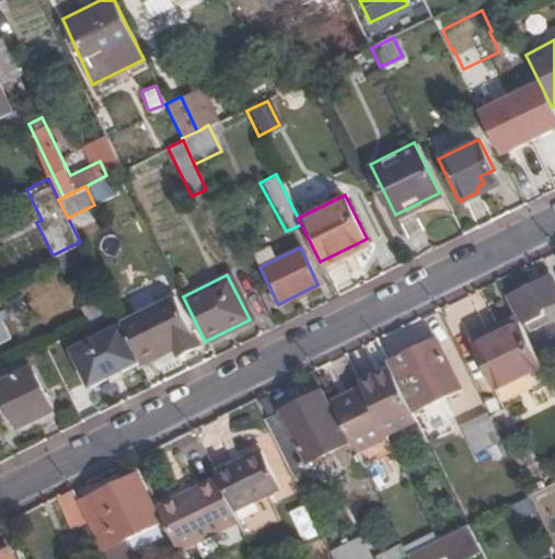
[(504,297),(512,314),(517,324),(530,317),(534,326),(554,315),(554,289),(548,276),(504,297)]
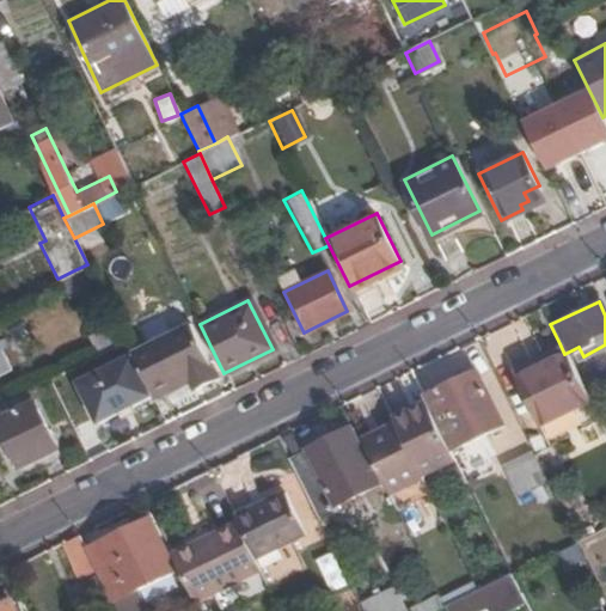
[(93,355),(120,343),(110,323),(84,336),(93,355)]
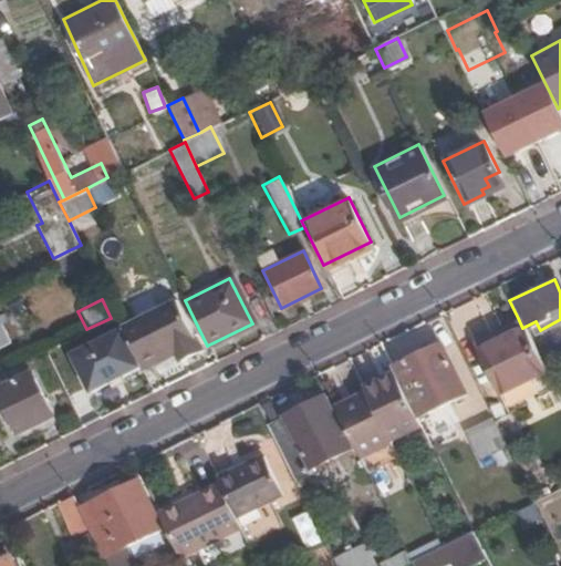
[(174,300),(121,327),(121,328),(139,366),(170,351),(176,361),(198,350),(174,300)]
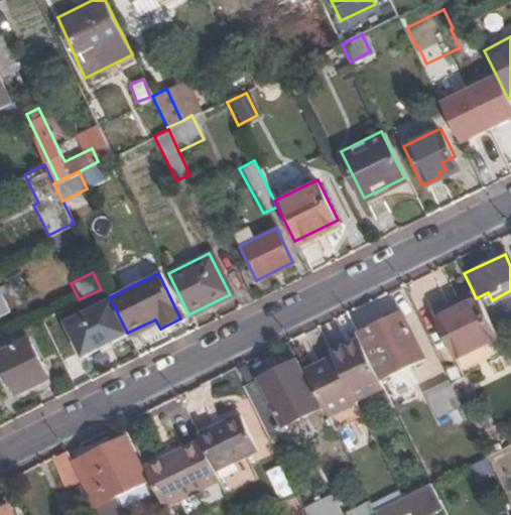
[(453,359),(495,338),(476,298),(472,289),(455,298),(459,305),(432,317),(453,359)]
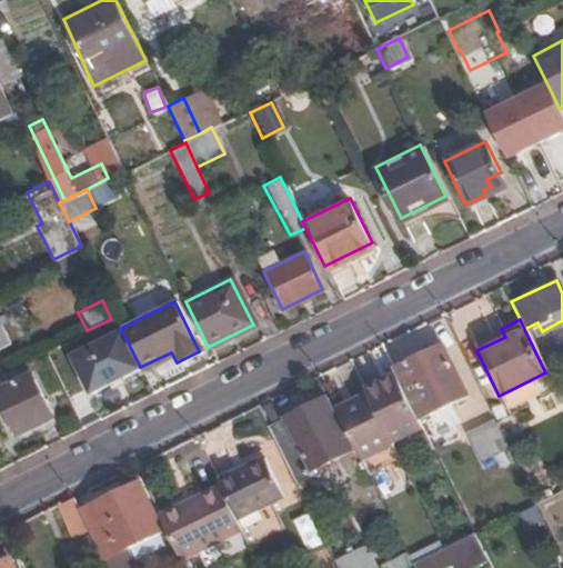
[(140,367),(121,328),(68,354),(87,392),(140,367)]
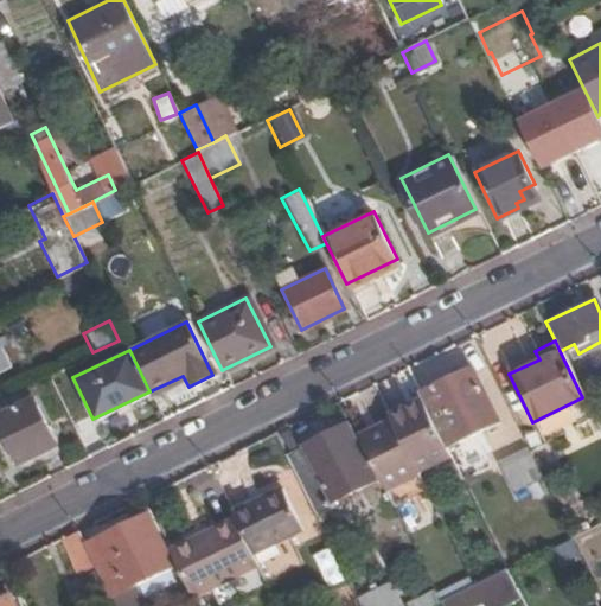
[(471,367),(417,393),(421,399),(446,450),(499,423),(471,367)]
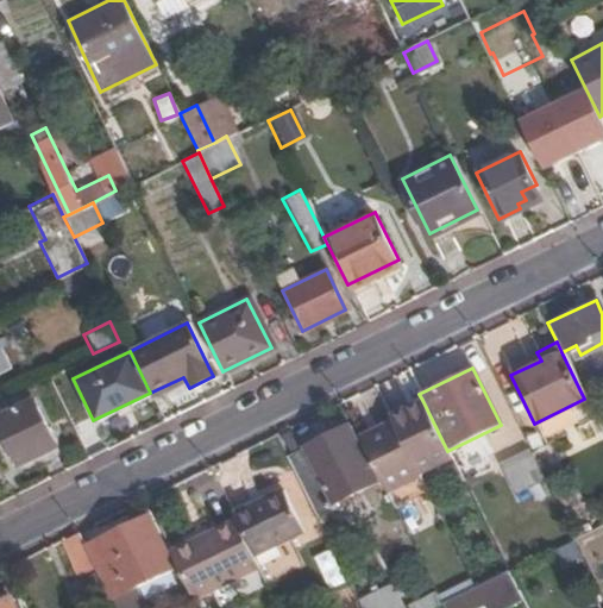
[(391,420),(360,436),(385,489),(418,474),(415,470),(448,455),(447,451),(422,400),(389,415),(391,420)]
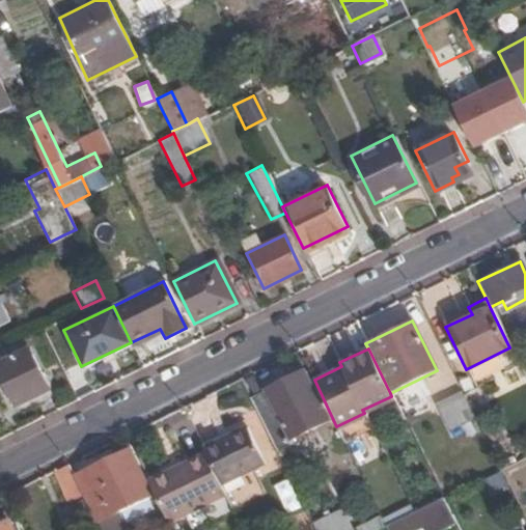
[(0,395),(6,409),(39,393),(19,352),(0,361),(0,395)]
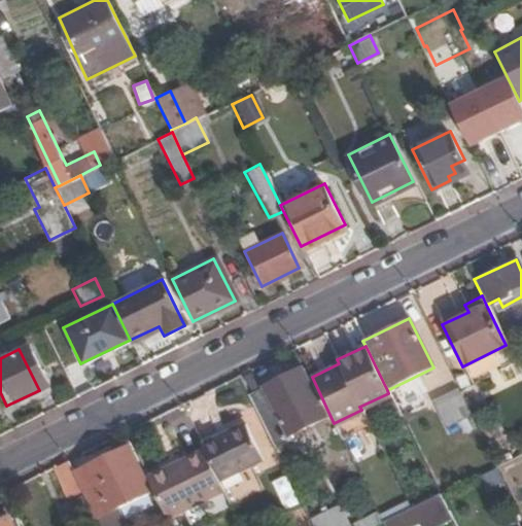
[(302,366),(247,393),(271,441),(324,414),(302,366)]
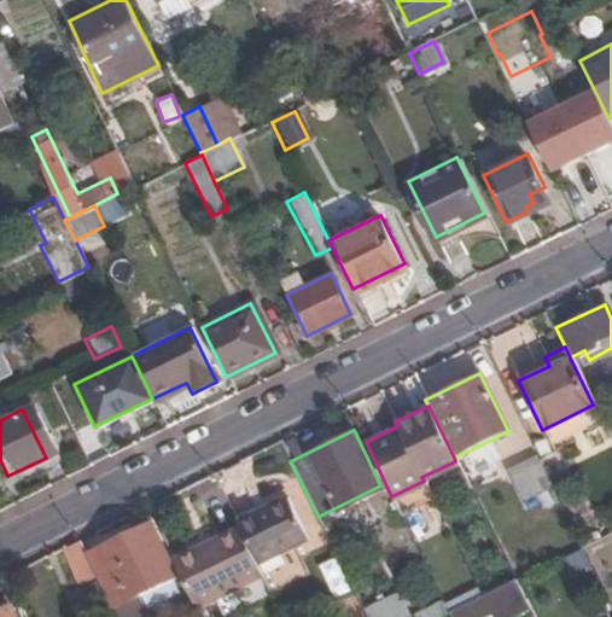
[(526,512),(557,498),(555,496),(551,485),(537,458),(506,472),(526,512)]
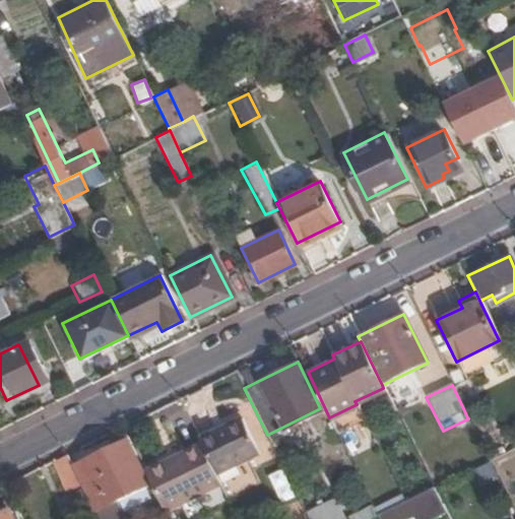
[(241,416),(198,437),(201,441),(215,471),(257,451),(241,416)]
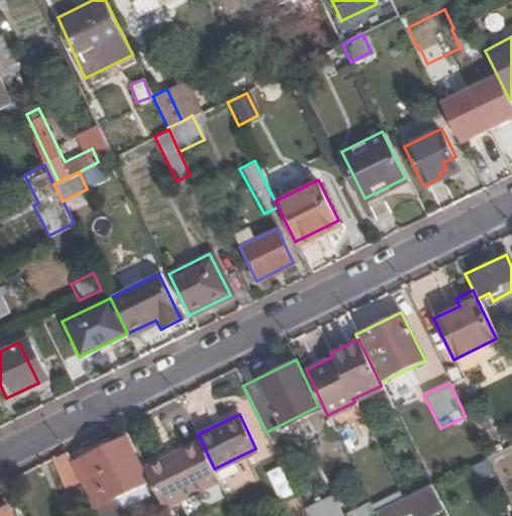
[(93,507),(97,515),(125,515),(116,496),(146,481),(124,436),(83,456),(104,501),(93,507)]
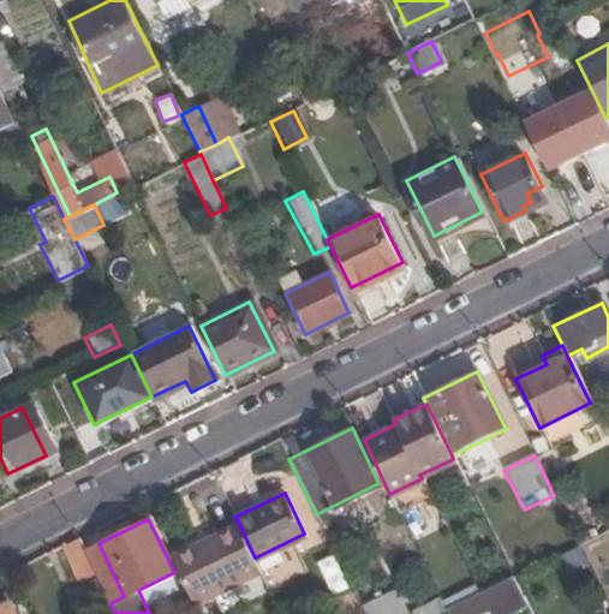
[(193,602),(261,570),(255,558),(238,522),(169,554),(193,602)]
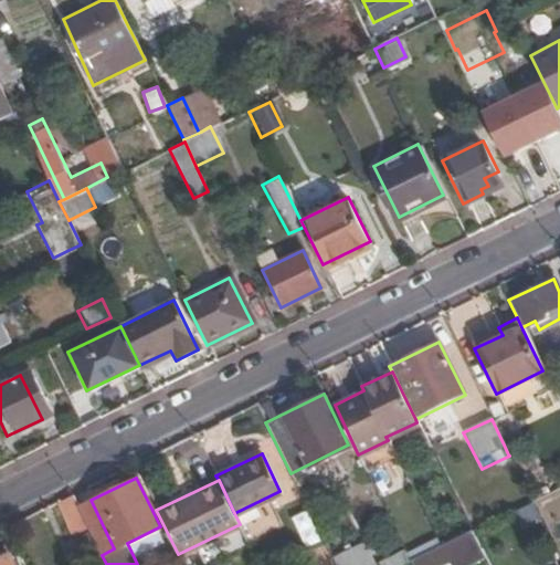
[(71,492),(57,499),(72,530),(86,523),(78,506),(71,492)]
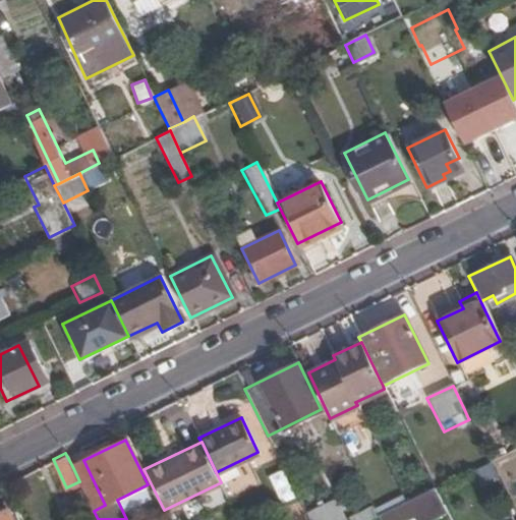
[(105,505),(83,460),(72,466),(79,481),(94,511),(105,505)]
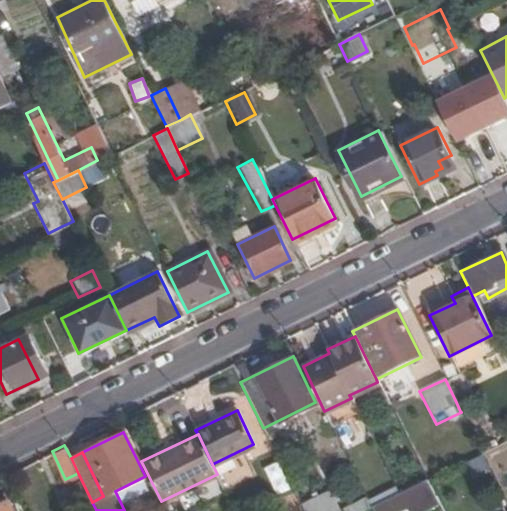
[(478,454),(460,463),(467,479),(486,470),(478,454)]
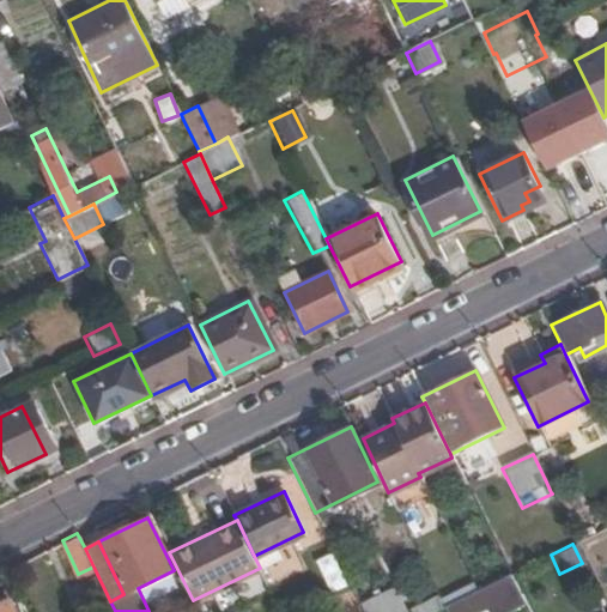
[(501,611),(523,601),(509,574),(442,606),(444,611),(501,611)]
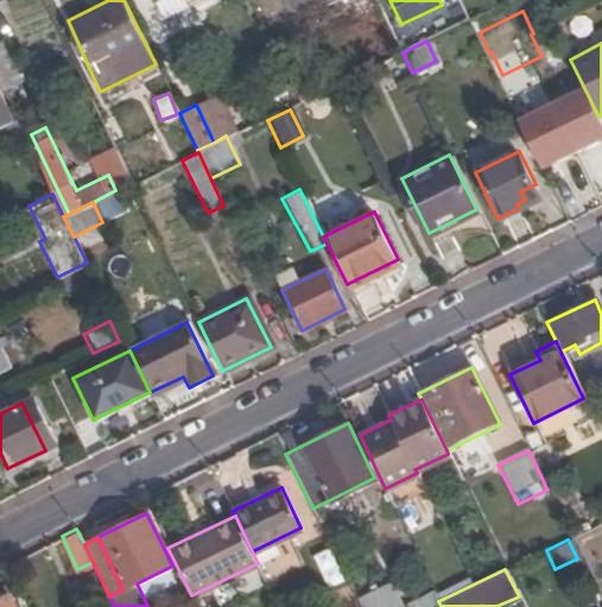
[(391,581),(356,598),(360,606),(429,606),(423,594),(401,605),(391,581)]
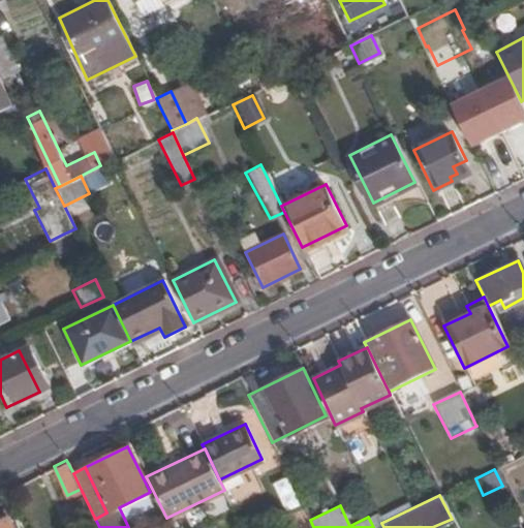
[(0,527),(21,527),(13,514),(0,520),(0,527)]
